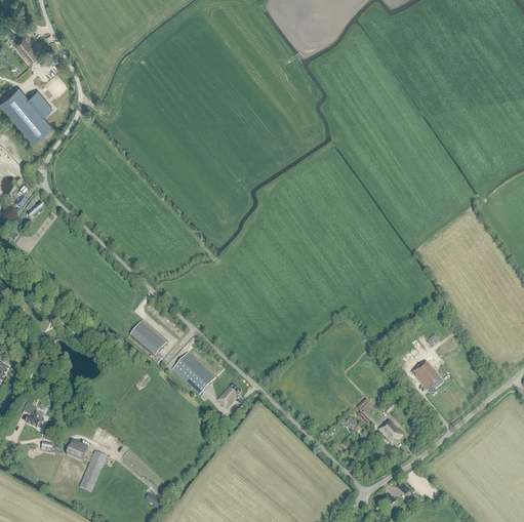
[(39,55),(42,53),(23,30),(16,36),(9,28),(4,32),(12,42),(30,65),(39,56),(39,55)]
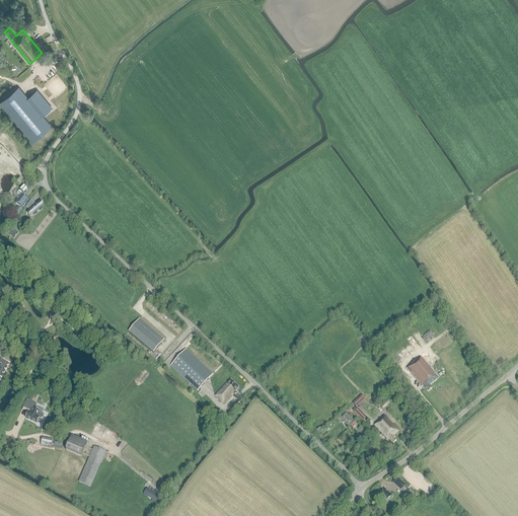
[(51,65),(55,69),(60,64),(56,60),(51,65)]
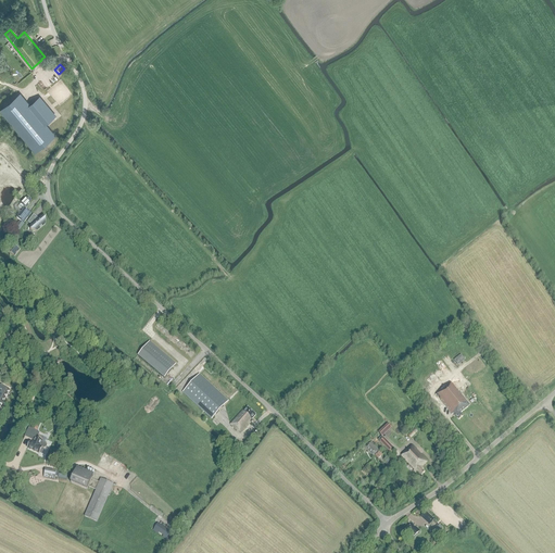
[(0,109),(33,148),(52,132),(42,120),(52,112),(39,96),(29,104),(20,92),(0,109)]
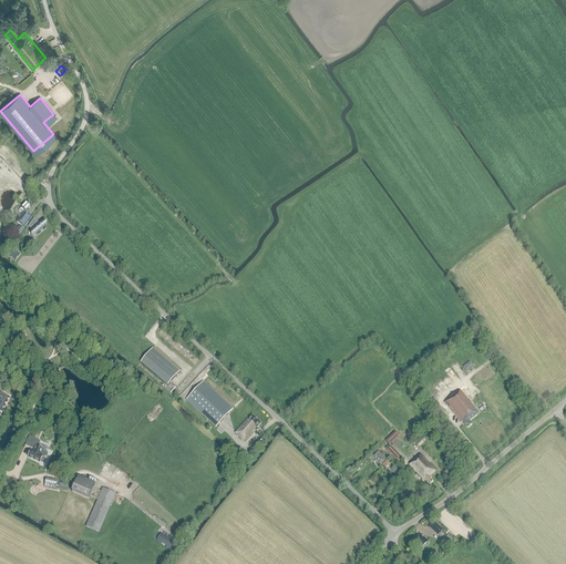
[(19,204),(20,205),(18,207),(22,212),(16,219),(22,224),(31,213),(26,209),(29,205),(28,204),(31,201),(27,197),(22,202),(21,202),(19,204)]
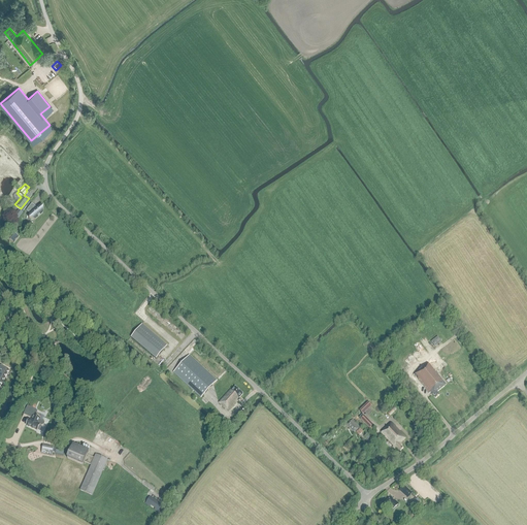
[(28,216),(34,217),(42,209),(42,204),(37,203),(35,205),(33,203),(34,203),(31,200),(25,207),(29,210),(28,216)]
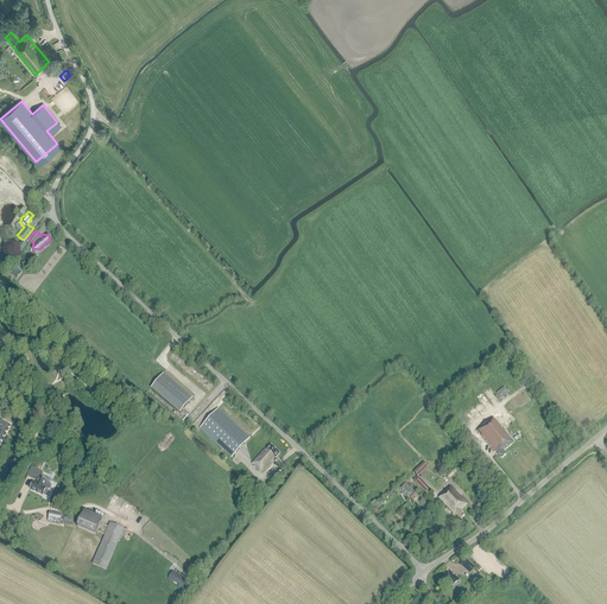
[(16,245),(20,248),(25,241),(20,237),(16,245)]
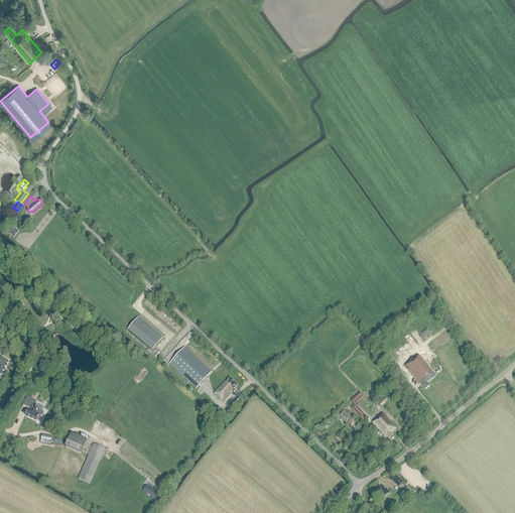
[(11,224),(7,230),(12,234),(16,228),(11,224)]
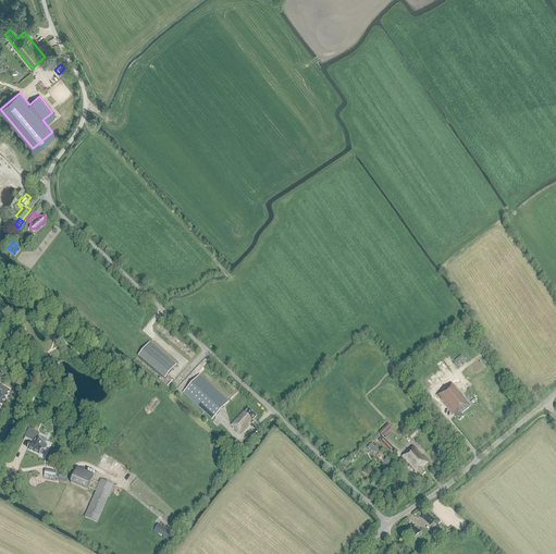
[(136,352),(162,374),(175,361),(148,339),(136,352)]
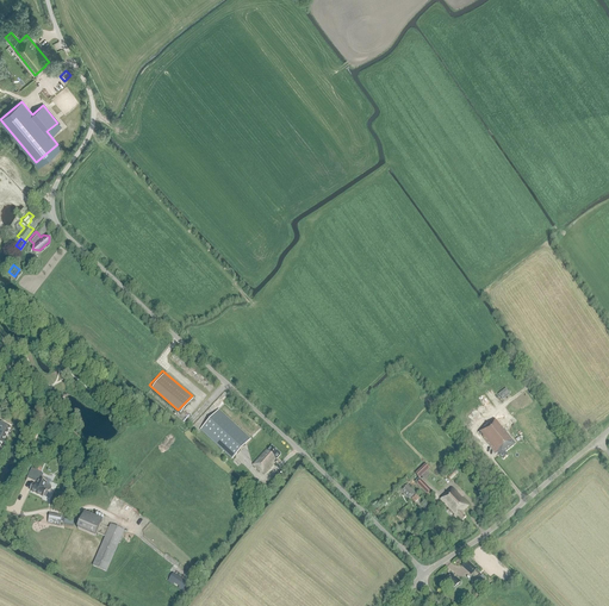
[(497,391),(502,397),(509,391),(504,385),(497,391)]
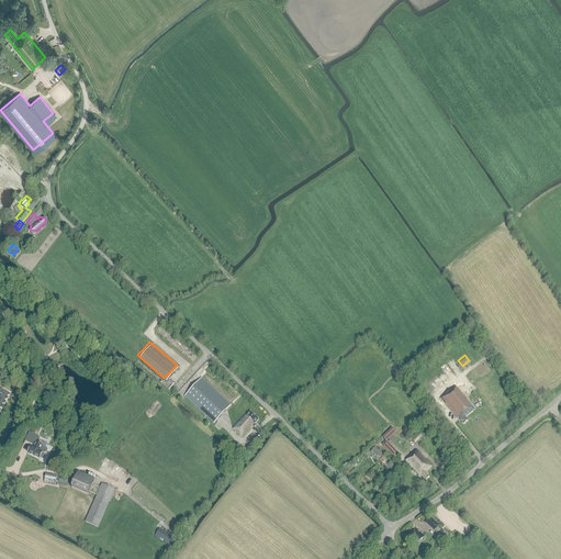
[(183,393),(212,421),(228,403),(200,376),(183,393)]
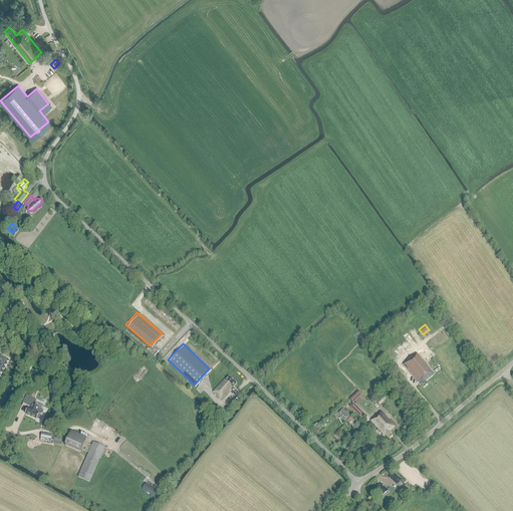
[(403,367),(405,365),(416,379),(417,378),(422,385),(427,381),(425,378),(434,371),(422,357),(428,352),(422,345),(416,349),(416,350),(413,353),(412,352),(399,363),(403,367)]
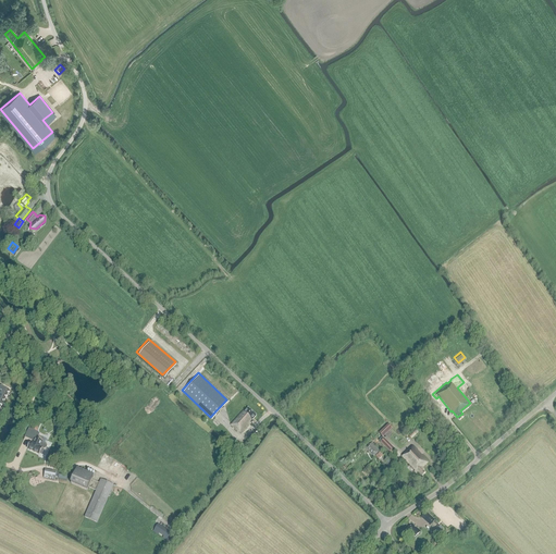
[(0,402),(9,388),(0,383),(0,402)]
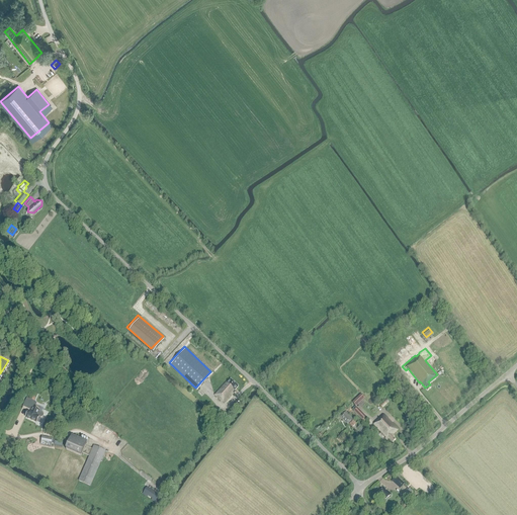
[(233,389),(237,384),(229,376),(225,380),(225,379),(212,393),(220,399),(220,398),(223,401),(234,389),(233,389)]
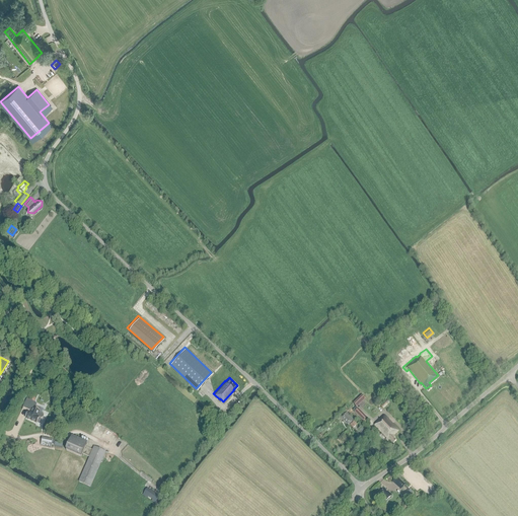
[(364,396),(360,392),(354,398),(358,402),(364,396)]
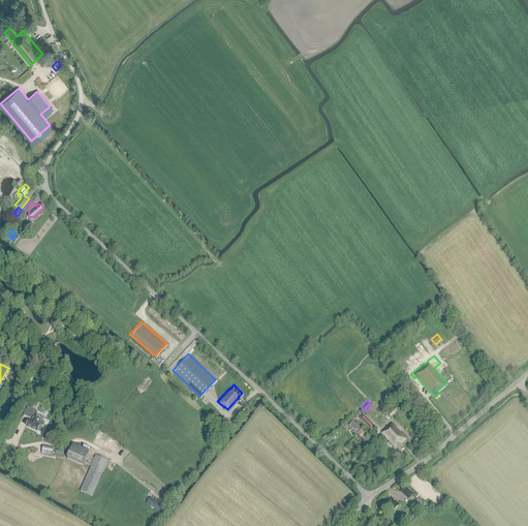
[(35,429),(38,422),(39,423),(40,423),(41,423),(42,422),(43,422),(43,420),(42,419),(41,418),(38,415),(39,412),(35,410),(33,413),(32,413),(30,419),(28,418),(25,424),(35,429)]
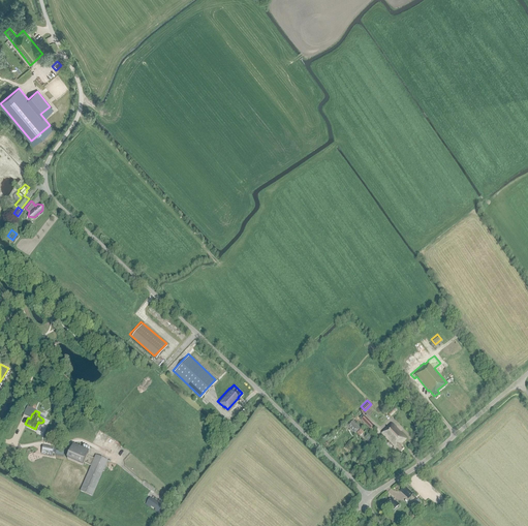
[(359,425),(351,418),(346,423),(352,430),(354,429),(355,430),(359,433),(362,430),(359,427),(358,428),(356,427),(359,425)]
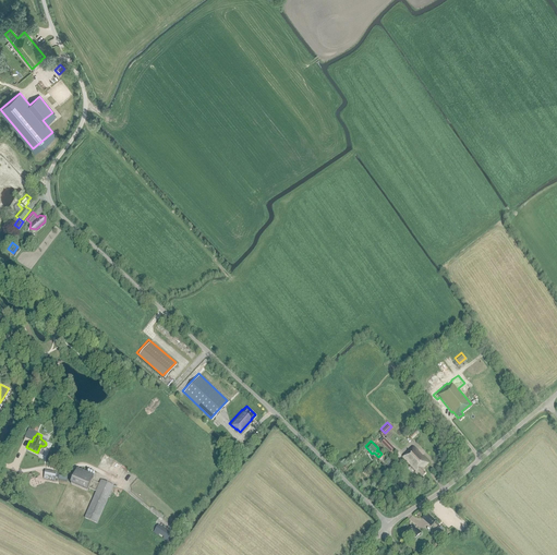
[(427,460),(412,444),(401,455),(414,468),(413,469),(415,471),(418,470),(422,474),(425,471),(424,469),(424,468),(422,466),(427,460)]
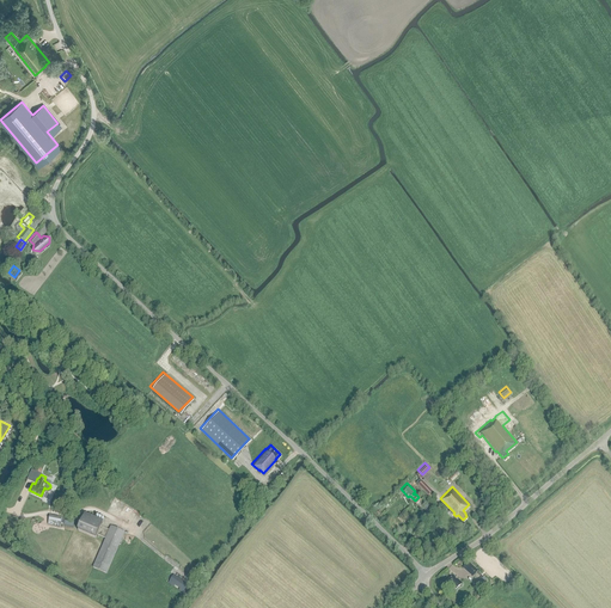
[(423,510),(427,514),(434,508),(426,499),(422,503),(426,508),(423,510)]
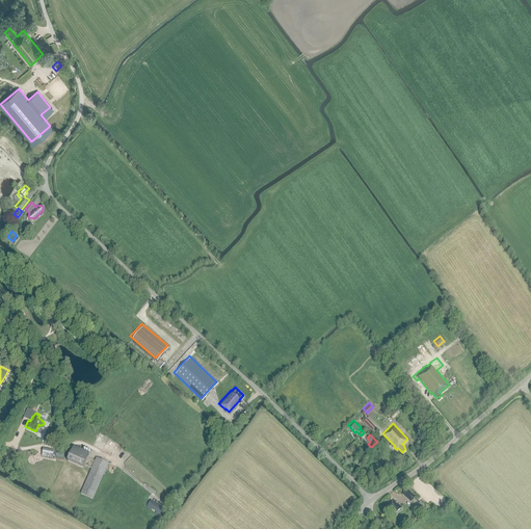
[(80,491),(93,496),(107,460),(95,455),(94,457),(87,455),(88,451),(73,444),(67,459),(82,466),(84,463),(90,466),(80,491)]
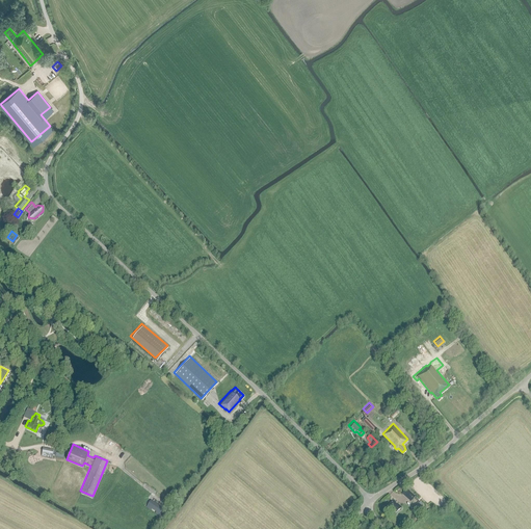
[(63,450),(42,446),(41,453),(51,456),(52,452),(54,453),(54,454),(62,455),(63,450)]
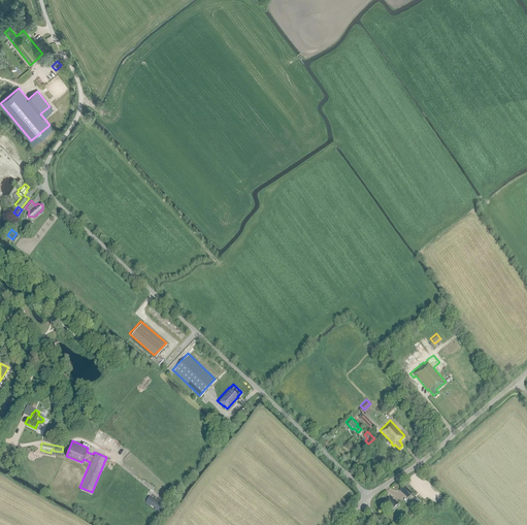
[(398,487),(406,495),(412,490),(402,482),(398,487)]
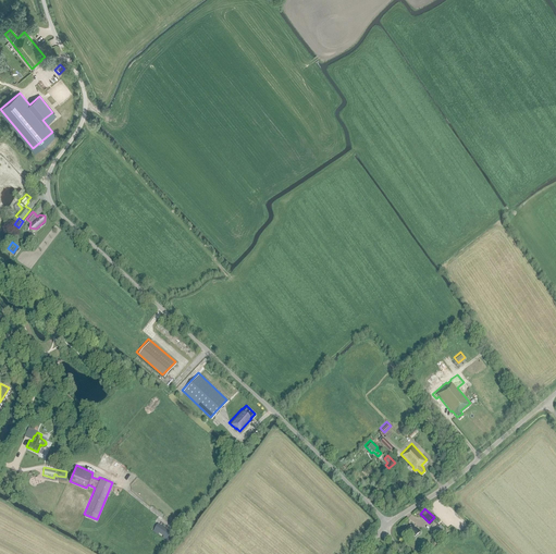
[(165,538),(171,530),(157,520),(151,528),(165,538)]
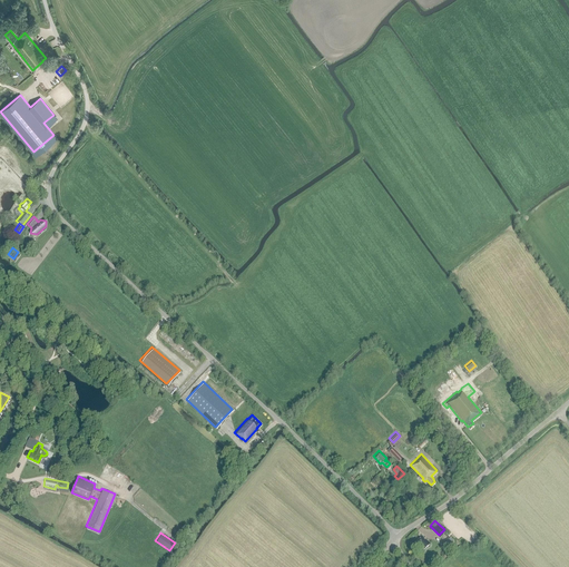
[(410,545),(414,549),(419,545),(423,548),(429,541),(421,535),(418,538),(417,537),(412,541),(412,543),(410,545)]
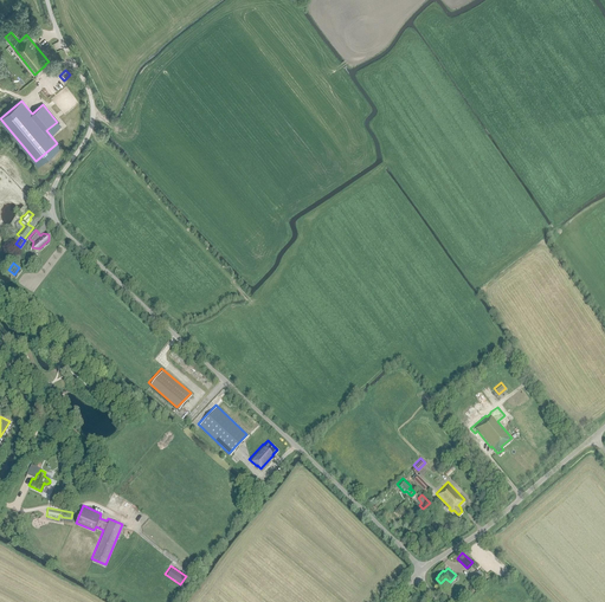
[(469,575),(475,580),(482,573),(476,568),(469,575)]
